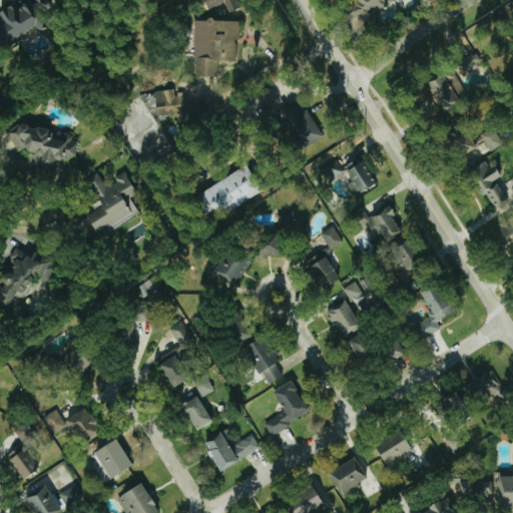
[(0,52),(39,27),(42,33),(52,26),(47,18),(56,12),(48,0),(37,0),(22,10),(18,3),(0,15),(0,52)]
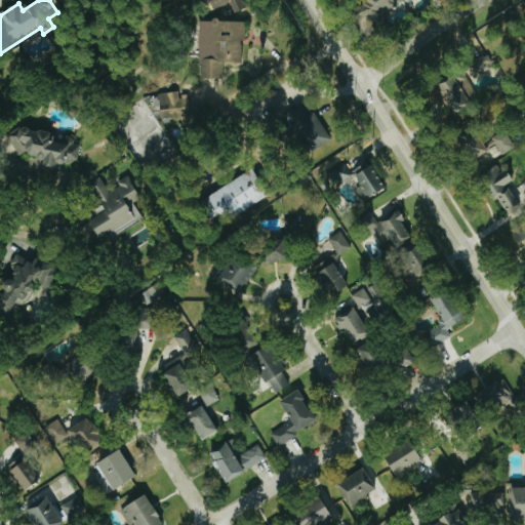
[(370,16),(372,22),(400,9),(395,0),(363,0),(356,3),(364,19),(370,16)]
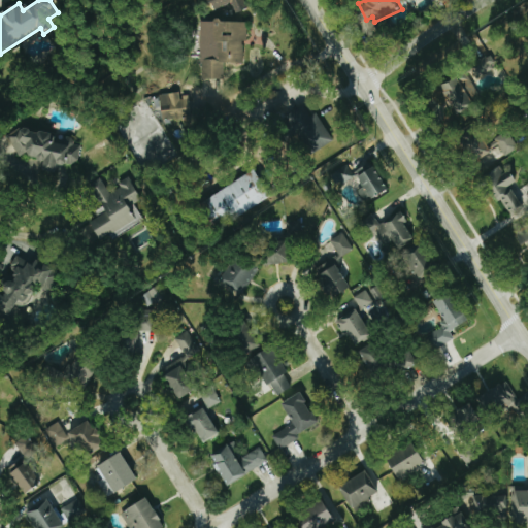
[(201,22),(201,83),(226,83),(226,64),(244,64),(244,40),(249,40),(249,22),(201,22)]
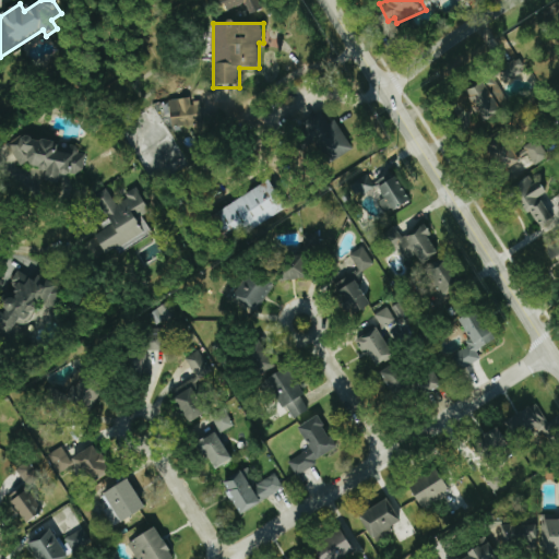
[(521,60),(502,66),(507,80),(526,73),(521,60)]
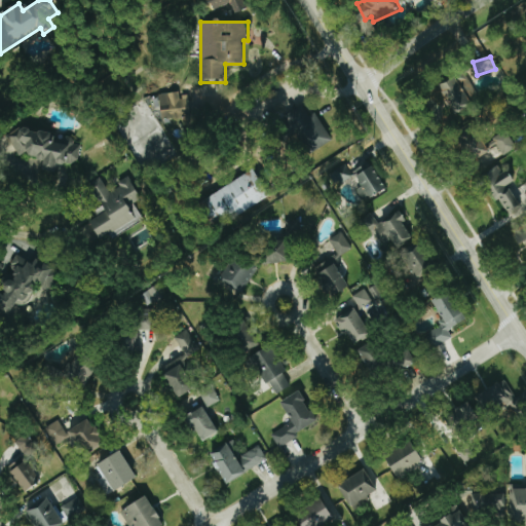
[(454,113),(481,102),(470,75),(443,86),(454,113)]
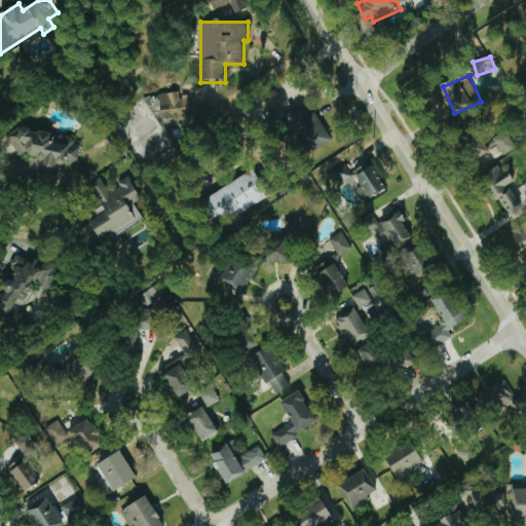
[(164,120),(186,116),(181,91),(159,96),(164,120)]
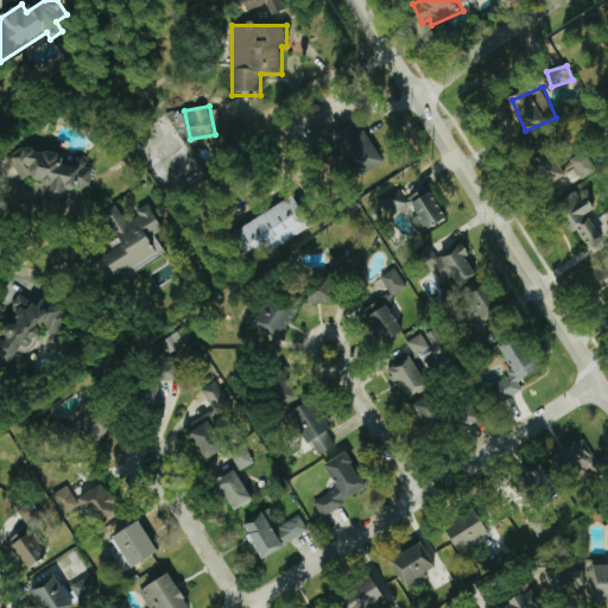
[(386,162),(356,119),(330,135),(360,179),(386,162)]
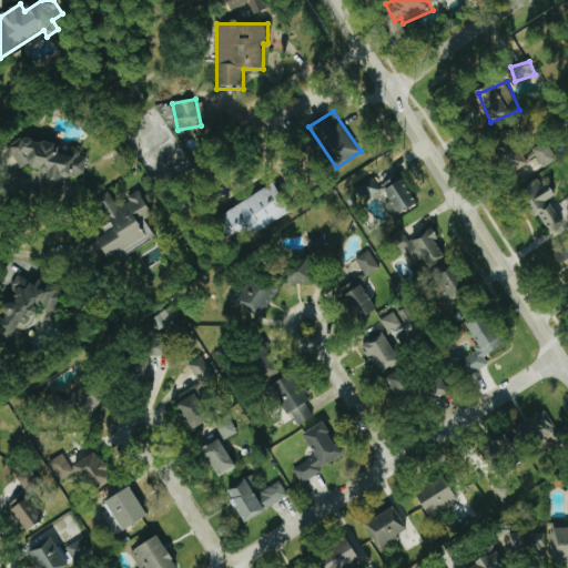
[(21,170),(23,169),(50,173),(48,183),(56,184),(68,179),(74,179),(85,173),(89,152),(40,144),(44,142),(24,139),(10,146),(21,170)]
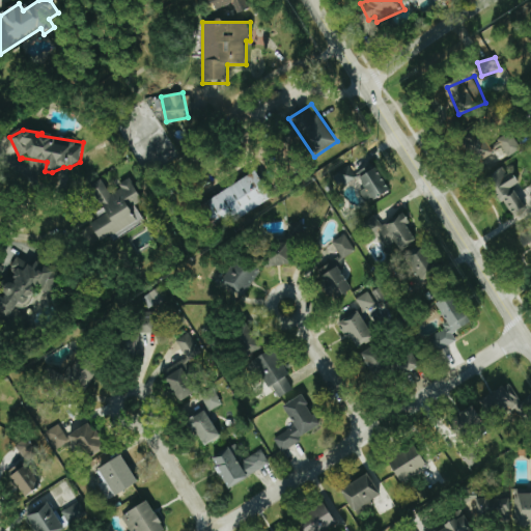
[(506,152),(520,145),(512,133),(493,142),(496,149),(503,146),(506,152)]
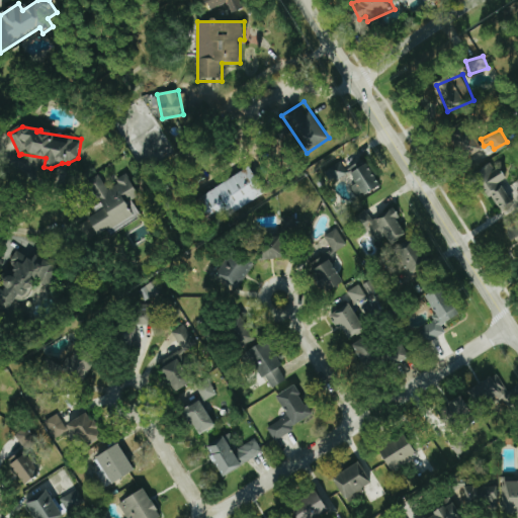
[(456,137),(464,159),(483,153),(475,131),(456,137)]
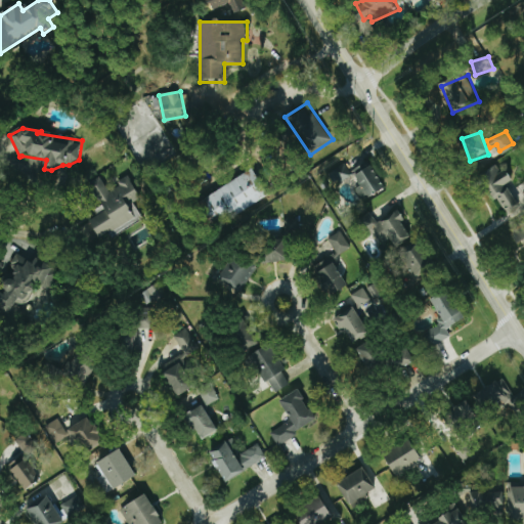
[(372,162),(352,172),(347,163),(332,171),(339,185),(357,176),(362,186),(356,189),(363,203),(387,189),(372,162)]
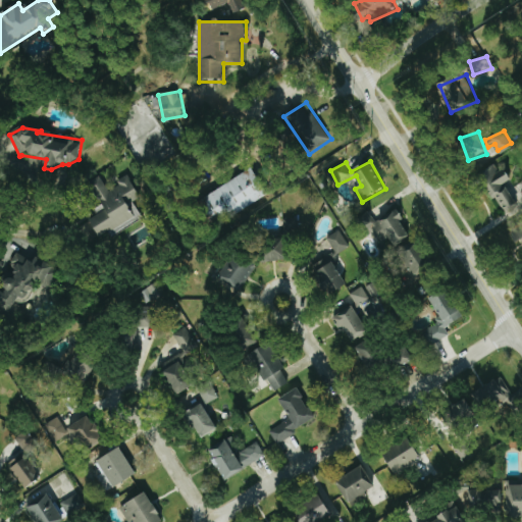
[(520,207),(507,184),(512,180),(506,170),(500,173),(496,165),(480,173),(504,216),(520,207)]
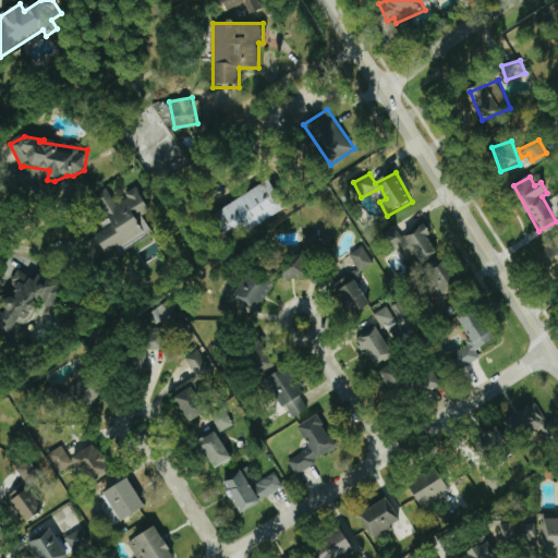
[(217,210),(231,238),(287,208),(271,181),(217,210)]
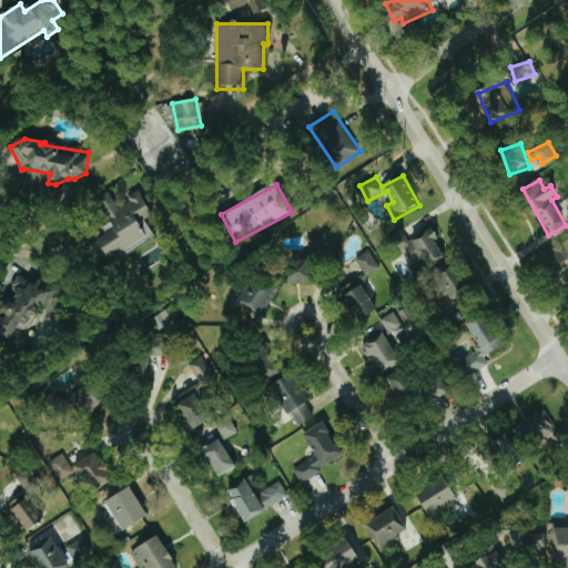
[(155,236),(146,220),(154,215),(140,191),(128,198),(131,202),(120,210),(109,191),(98,198),(115,230),(99,239),(111,261),(155,236)]
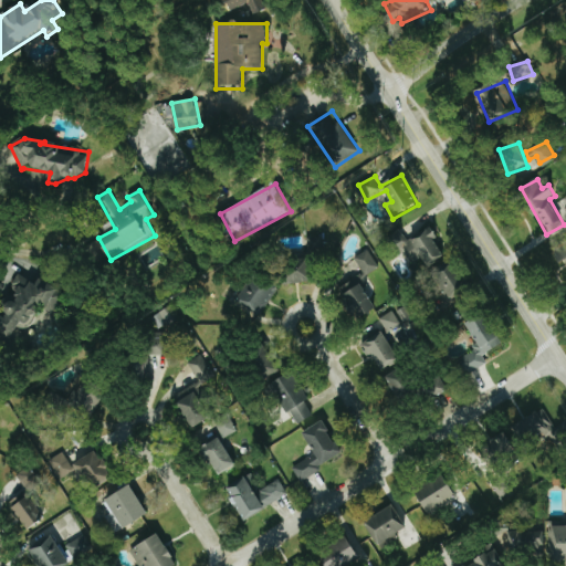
[(407,240),(402,230),(395,233),(405,257),(416,252),(422,269),(446,259),(432,228),(407,240)]
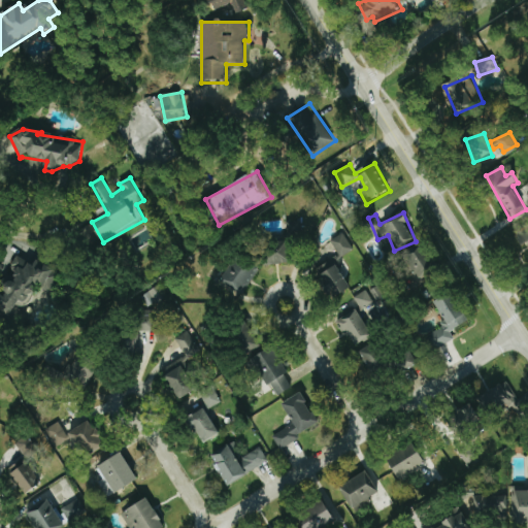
[(290,239),(303,238),(302,221),(289,222),(290,239)]
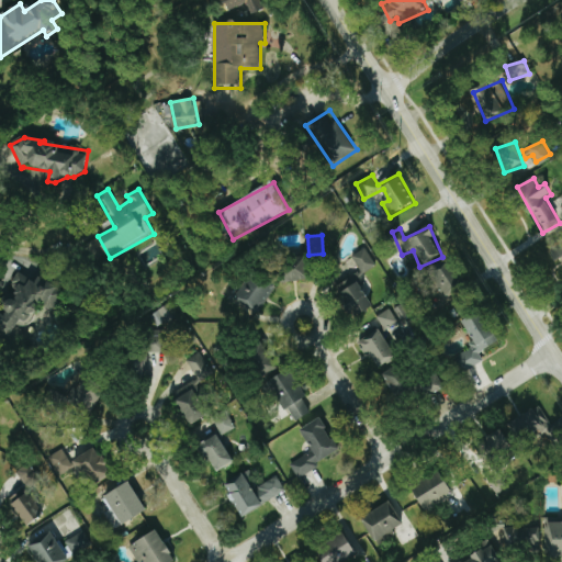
[(109,258),(98,238),(87,244),(98,263),(109,258)]
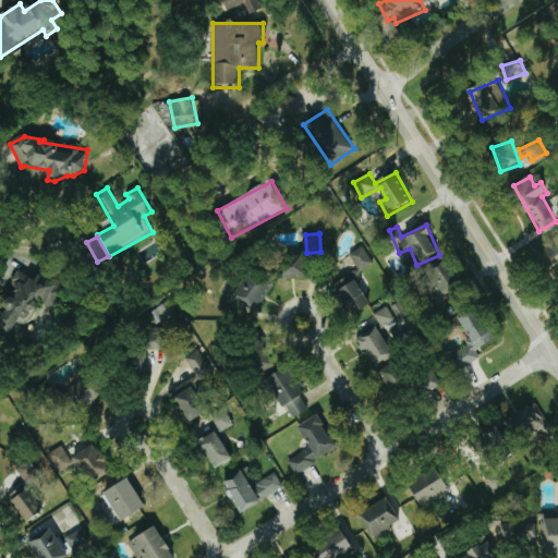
[(374,265),(364,246),(351,254),(361,273),(374,265)]
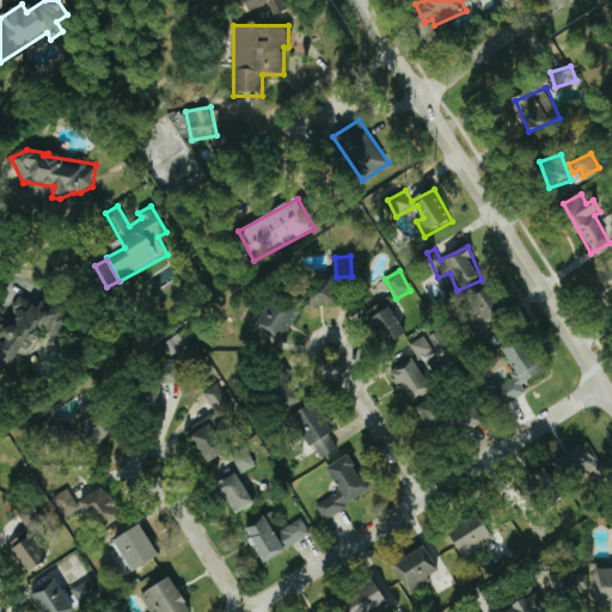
[(340,306),(340,279),(310,280),(311,307),(340,306)]
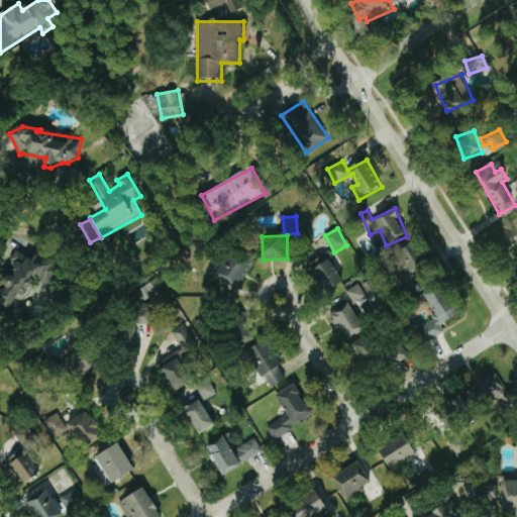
[(409,275),(427,267),(416,242),(398,251),(409,275)]
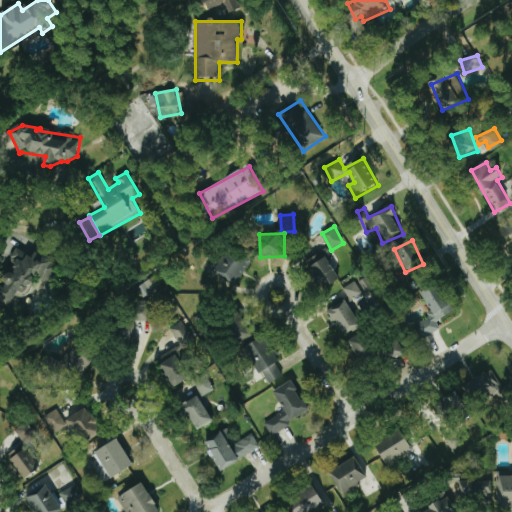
[(234,291),(251,259),(230,248),(213,280),(234,291)]
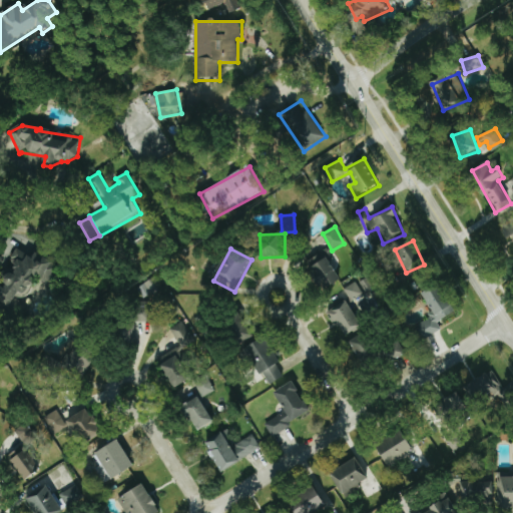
[(323,291),(341,282),(326,251),(308,261),(323,291)]
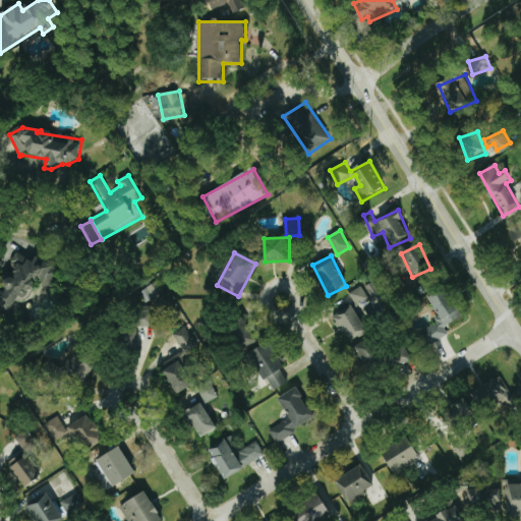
[(369,298),(362,286),(350,293),(357,305),(369,298)]
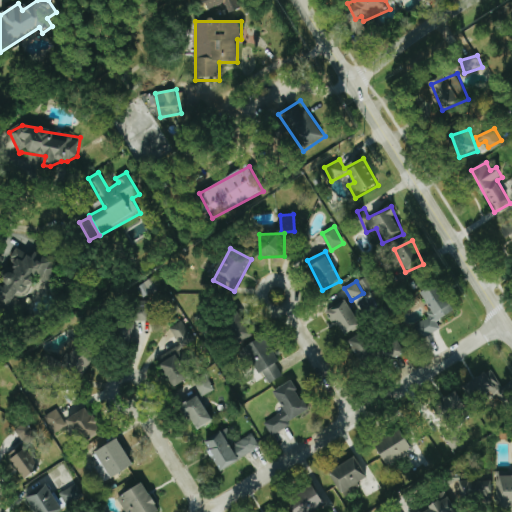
[(441,328),(437,320),(455,310),(439,282),(422,291),(434,313),(415,324),(423,338),(441,328)]
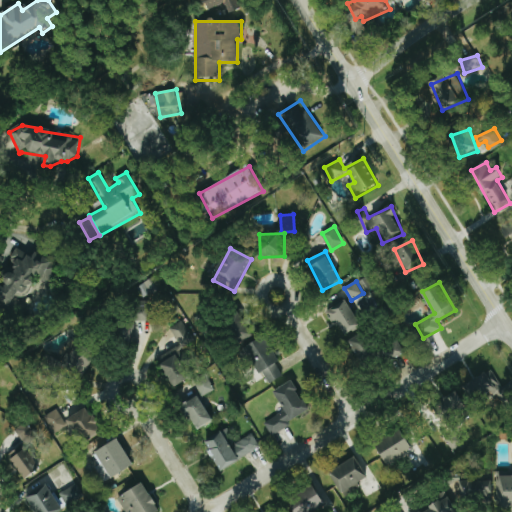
[(328,310),(335,323),(338,321),(346,335),(362,327),(348,299),(328,310)]
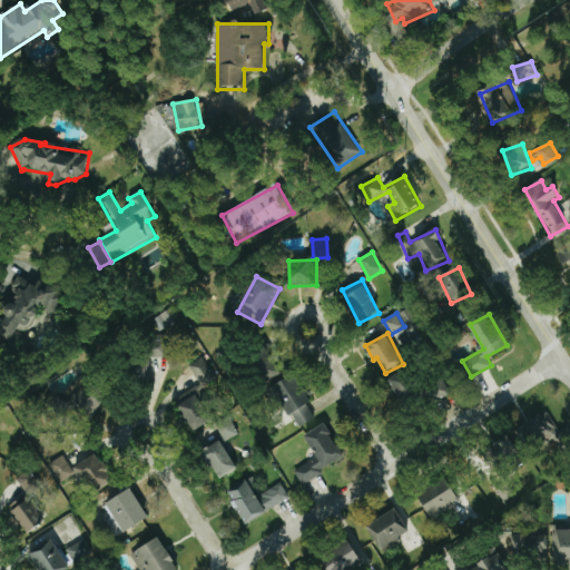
[(166,357),(166,343),(153,342),(151,357),(166,357)]
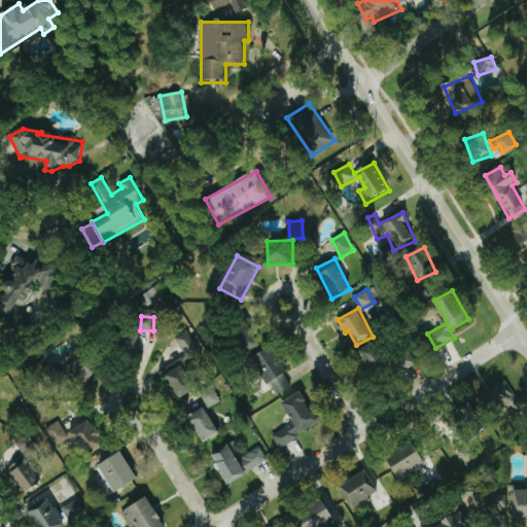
[(205,355),(182,325),(171,335),(187,355),(183,358),(190,366),(205,355)]
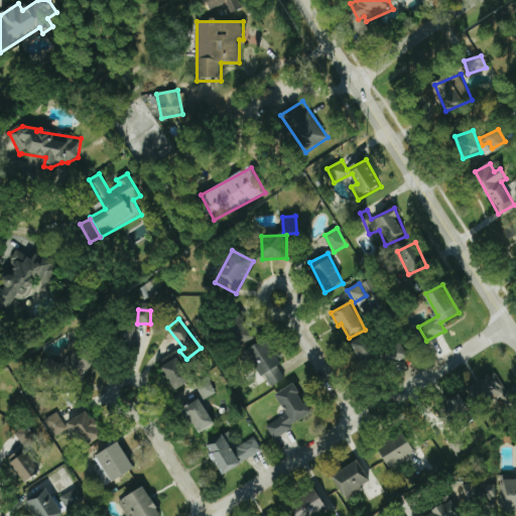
[(256,338),(246,319),(232,328),(241,346),(256,338)]
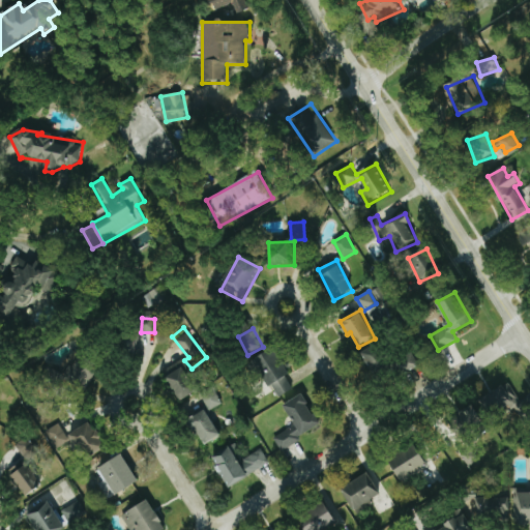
[(362,353),(382,384),(419,361),(411,348),(392,360),(380,341),(362,353)]
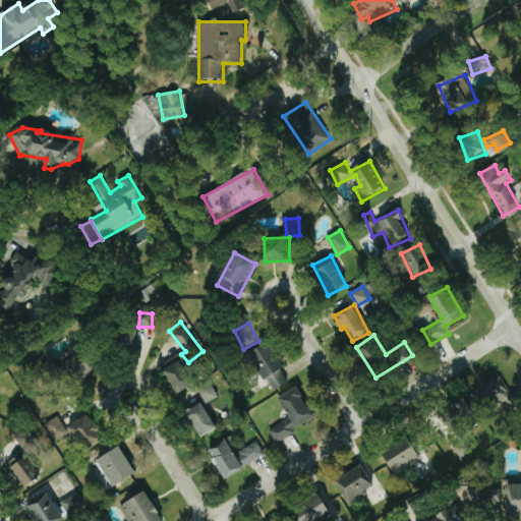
[(271,392),(288,384),(282,369),(284,368),(273,342),(252,350),(271,392)]
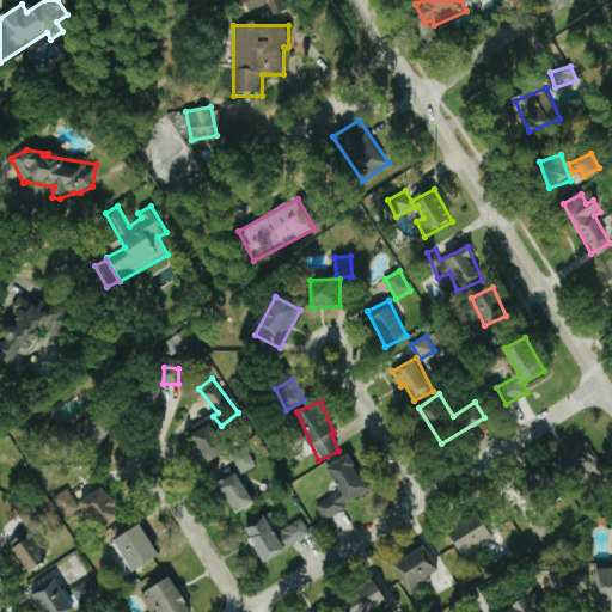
[(117,421),(92,408),(77,434),(102,448),(117,421)]
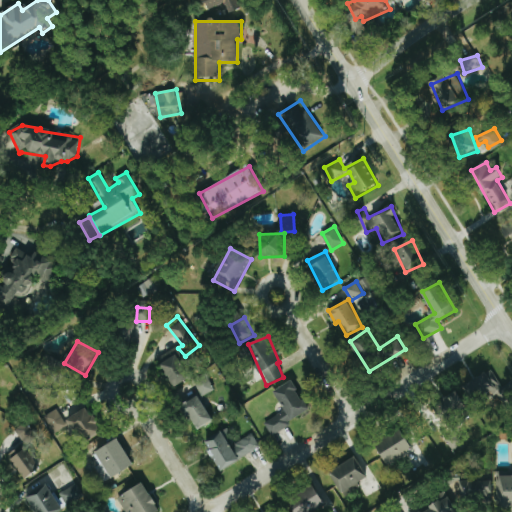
[(192,376),(177,353),(160,364),(175,387),(192,376)]
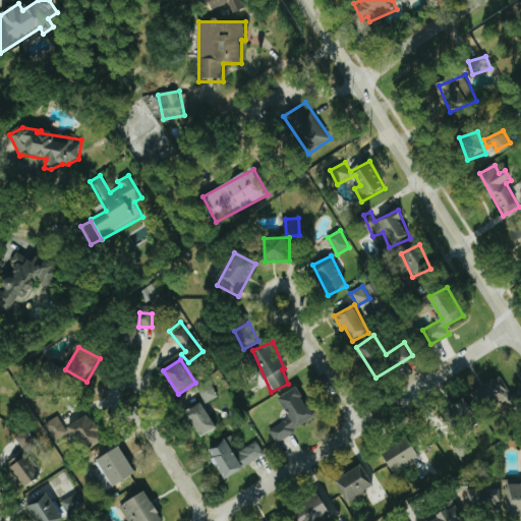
[(473,388),(479,410),(508,402),(509,407),(514,405),(506,379),(473,388)]
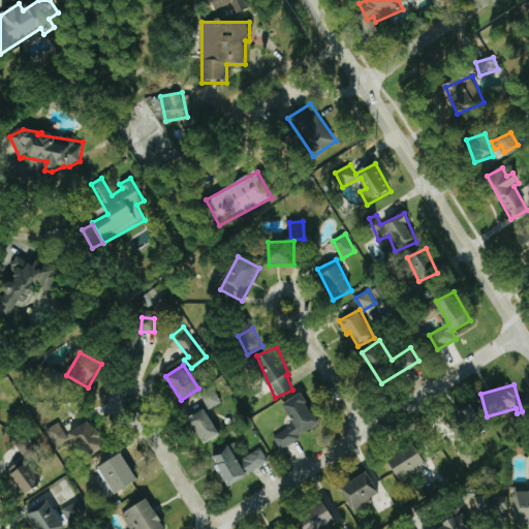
[(208,409),(221,404),(217,391),(203,396),(208,409)]
